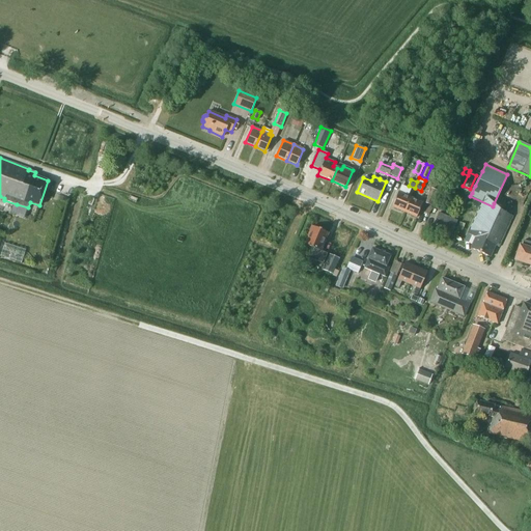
[(392,206),(403,213),(411,197),(408,196),(411,191),(401,187),(398,193),(398,192),(392,206)]
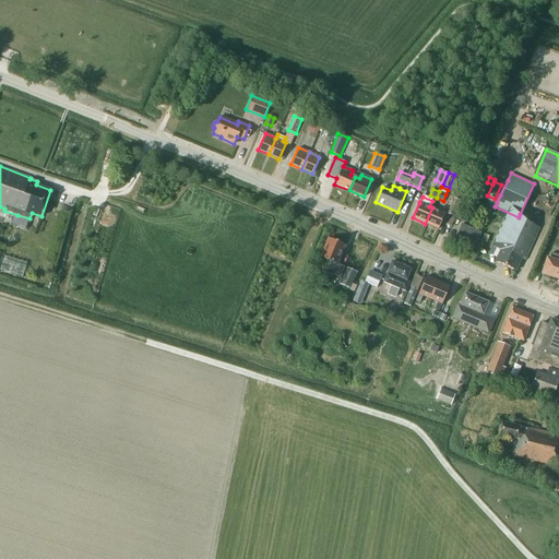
[(455,217),(462,201),(454,198),(447,214),(455,217)]
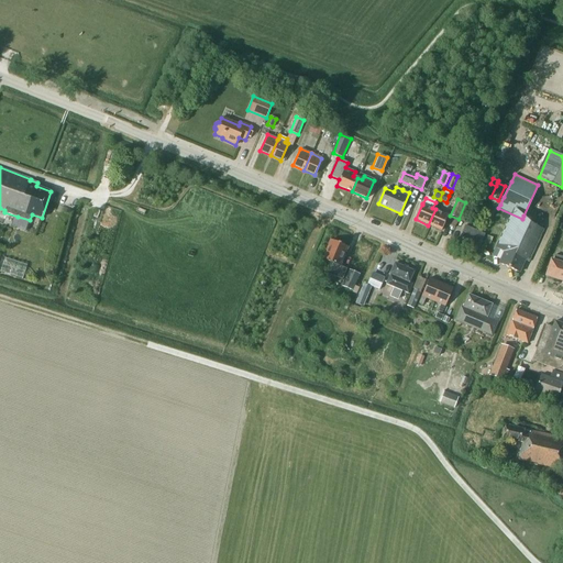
[(435,209),(428,225),(441,231),(448,214),(435,209)]
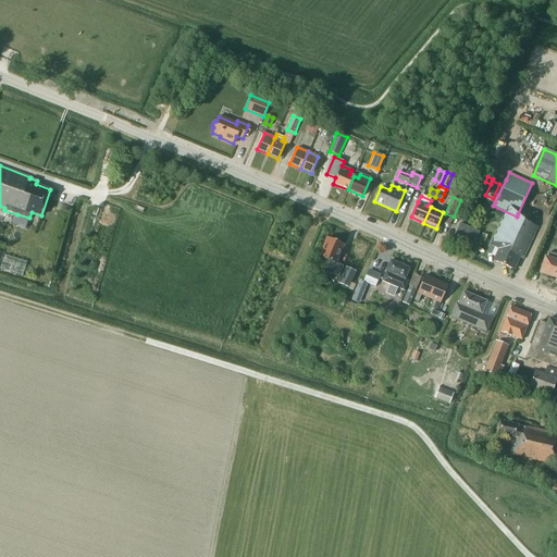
[(523,259),(537,227),(509,214),(496,244),(500,246),(493,260),(514,270),(519,258),(523,259)]
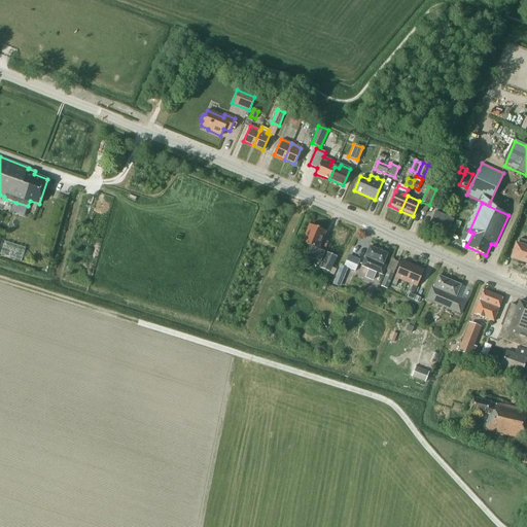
[(446,237),(454,219),(435,211),(427,229),(446,237)]
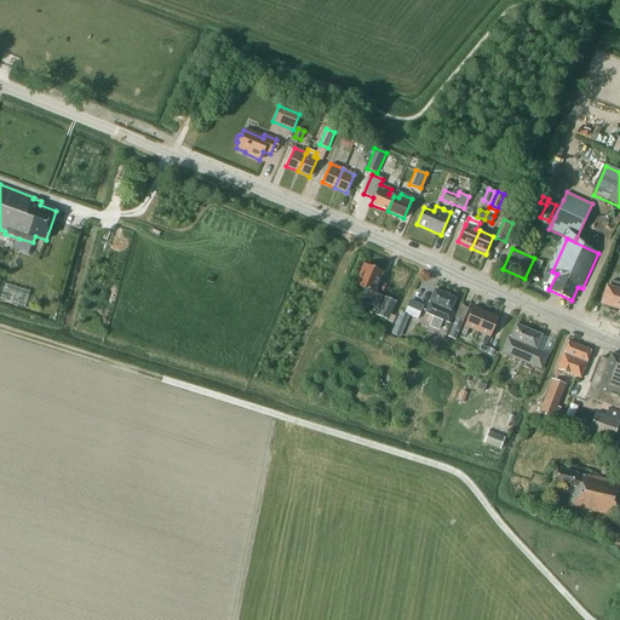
[(377,308),(382,296),(374,293),(383,273),(365,264),(355,286),(365,290),(360,300),(377,308)]
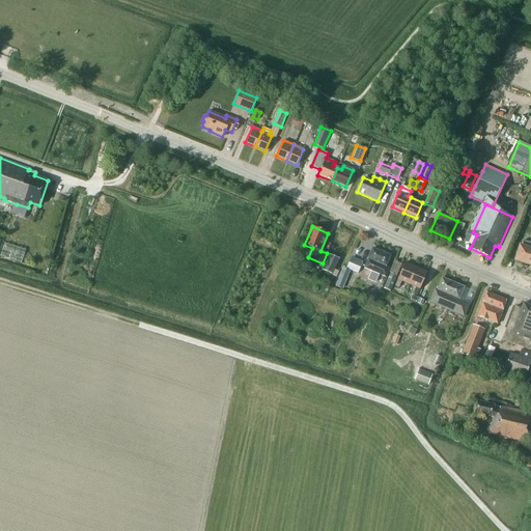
[(530,249),(530,244),(530,242),(524,241),(522,246),(520,246),(515,259),(530,264),(530,249)]
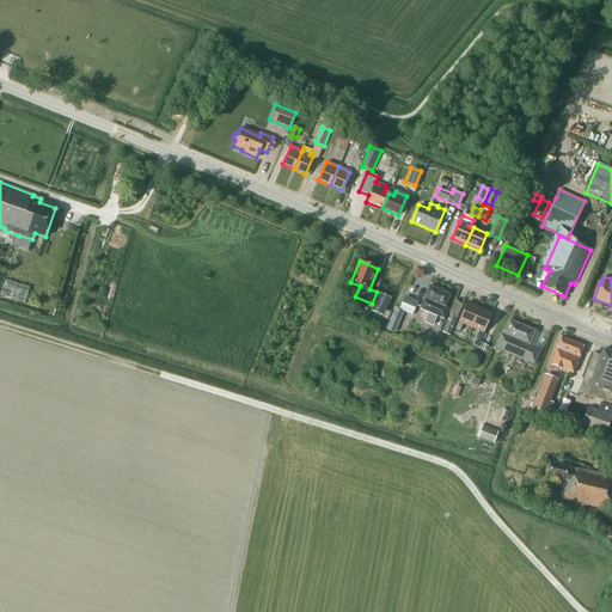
[(420,308),(428,312),(424,320),(433,325),(438,317),(444,319),(448,308),(445,307),(450,295),(429,286),(423,299),(420,308)]
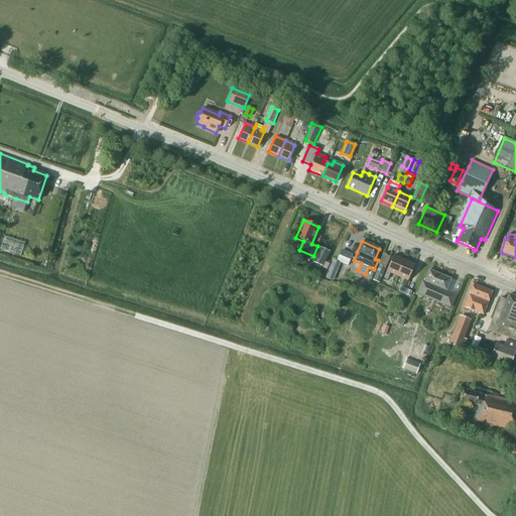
[(324,267),(330,251),(319,247),(313,262),(324,267)]
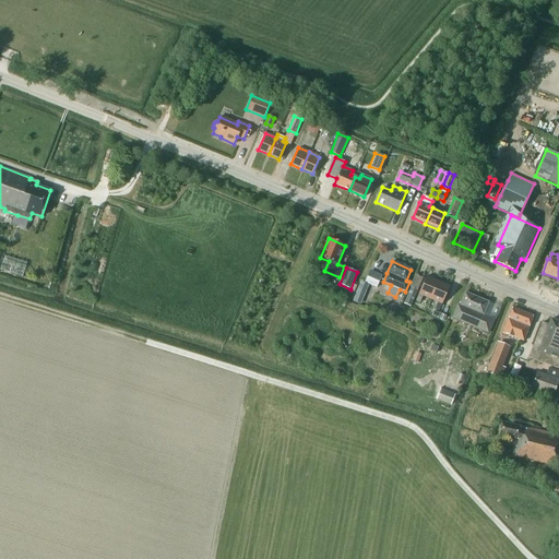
[(369,271),(365,283),(369,285),(377,287),(382,275),(369,271)]
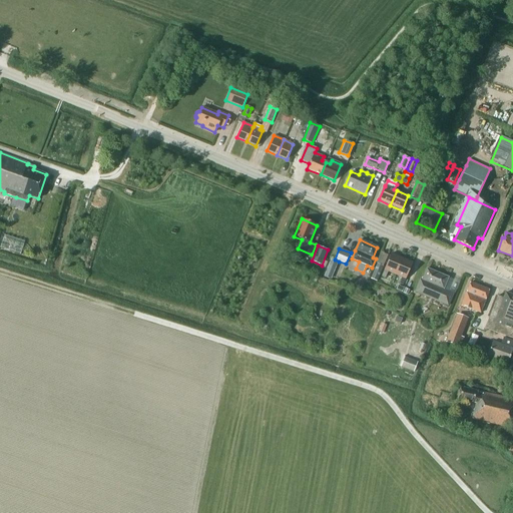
[(388,272),(395,275),(402,258),(392,253),(385,270),(382,276),(386,278),(388,272)]
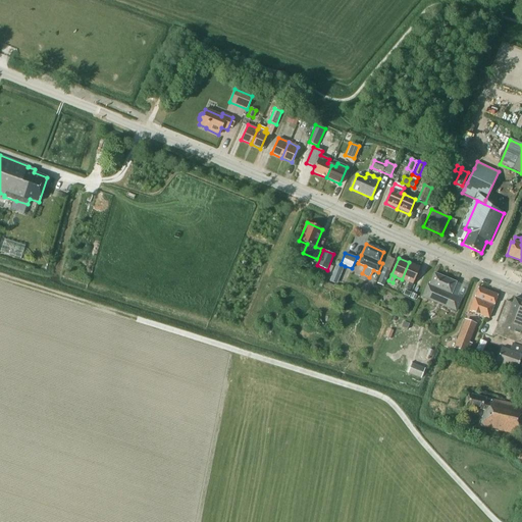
[(420,267),(409,262),(402,279),(409,282),(407,289),(410,290),(413,283),(420,267)]
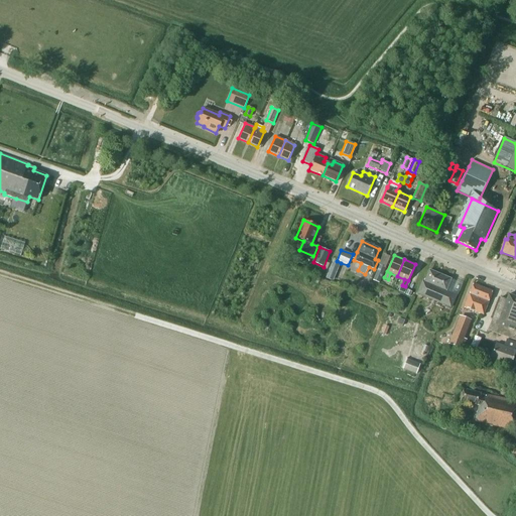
[(385,268),(379,265),(373,280),(379,283),(385,268)]
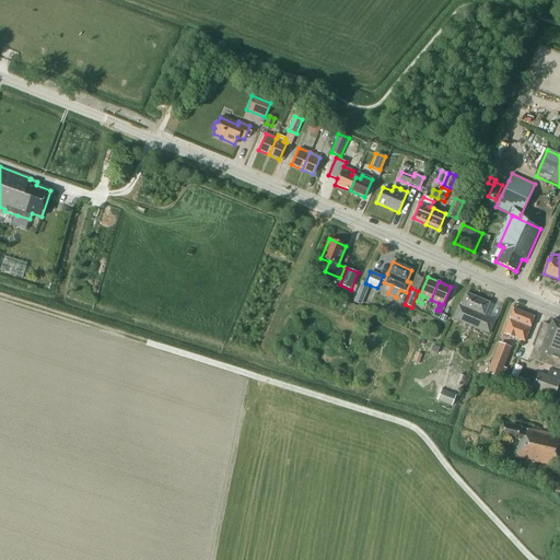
[(353,301),(361,304),(365,294),(358,291),(353,301)]
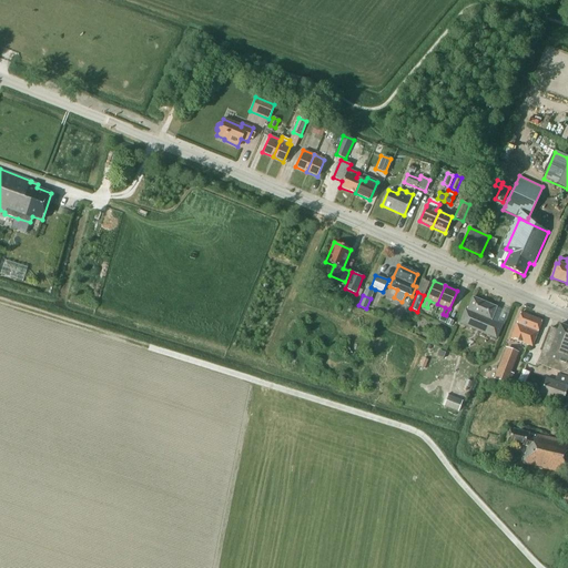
[(496,338),(500,327),(490,321),(496,307),(473,297),(467,311),(465,308),(459,323),(496,338)]
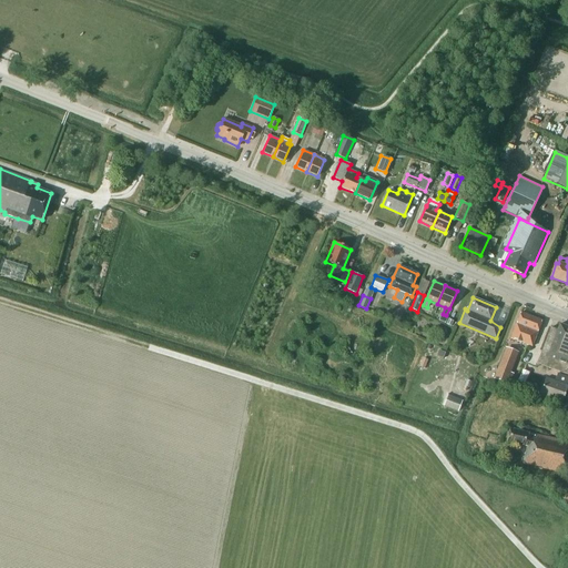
[(531,346),(541,321),(520,313),(510,338),(531,346)]
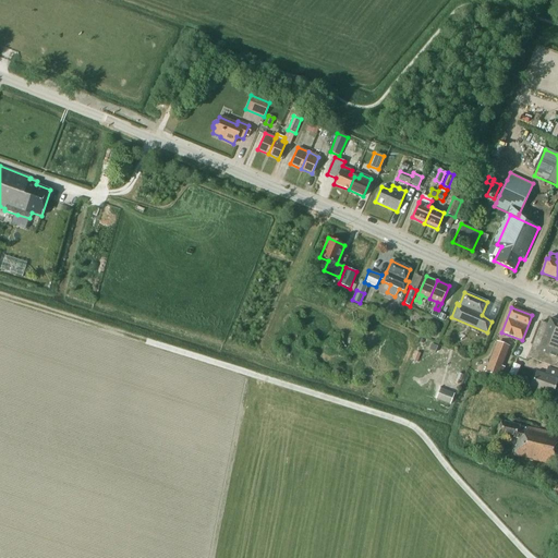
[(557,368),(557,320),(549,318),(547,324),(541,322),(528,358),(557,368)]
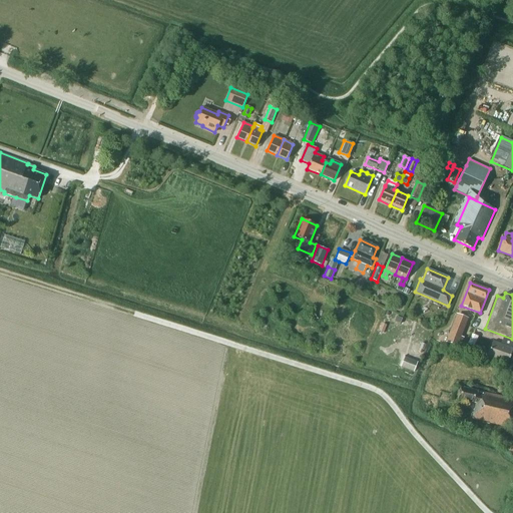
[(457,346),(461,337),(467,320),(456,316),(446,342),(457,346)]
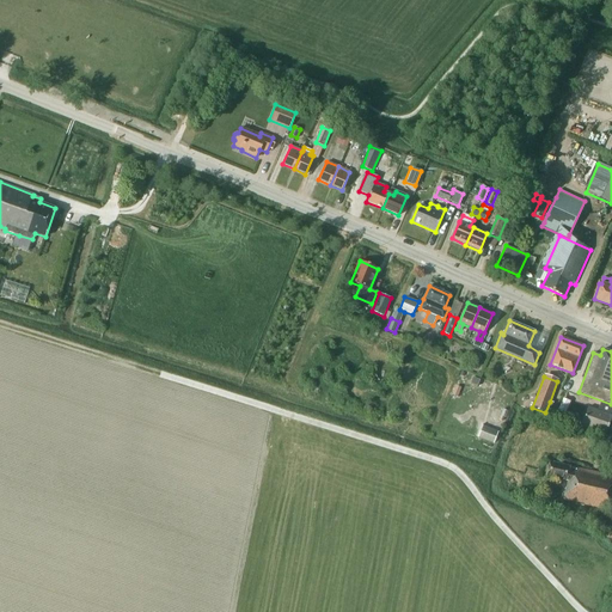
[(571,402),(576,390),(568,386),(563,398),(557,410),(556,410),(554,418),(561,421),(562,417),(564,418),(567,414),(564,414),(570,402),(571,402)]
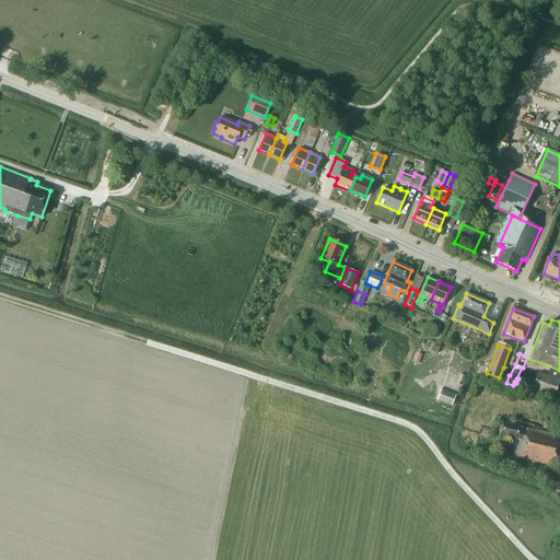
[(559,371),(549,368),(547,375),(538,372),(532,389),(553,397),(559,380),(559,371)]
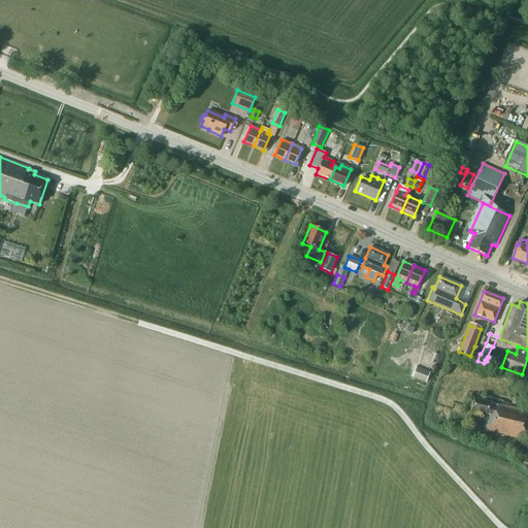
[(430,372),(417,367),(413,377),(426,384),(430,372)]
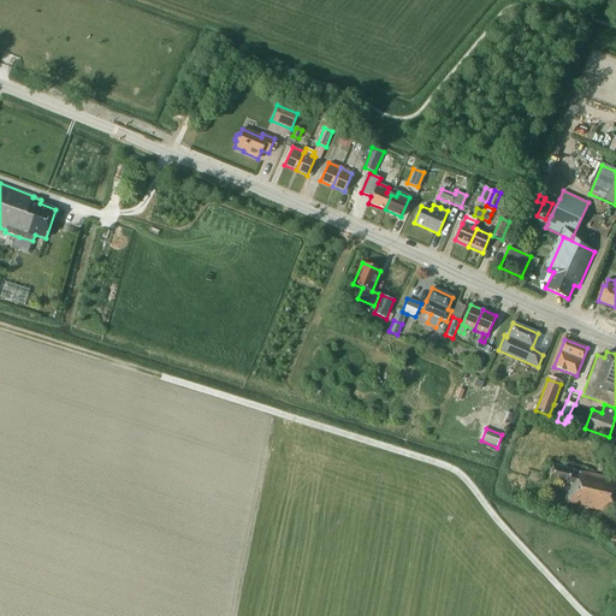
[(612,514),(615,502),(615,479),(580,471),(580,472),(552,465),(549,479),(570,485),(567,502),(612,514)]
